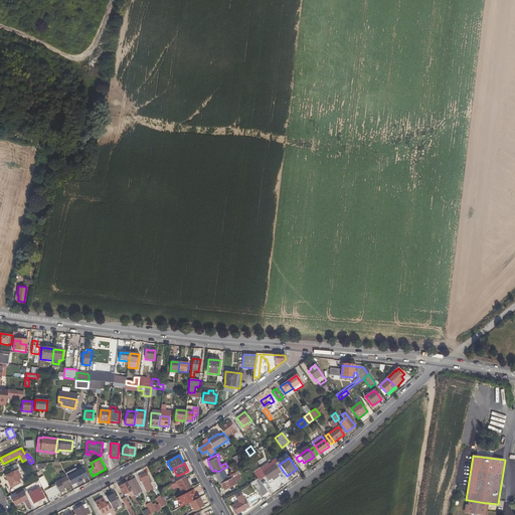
[(279,465),(277,463),(271,467),(270,465),(262,470),(269,481),(283,471),(279,465)]
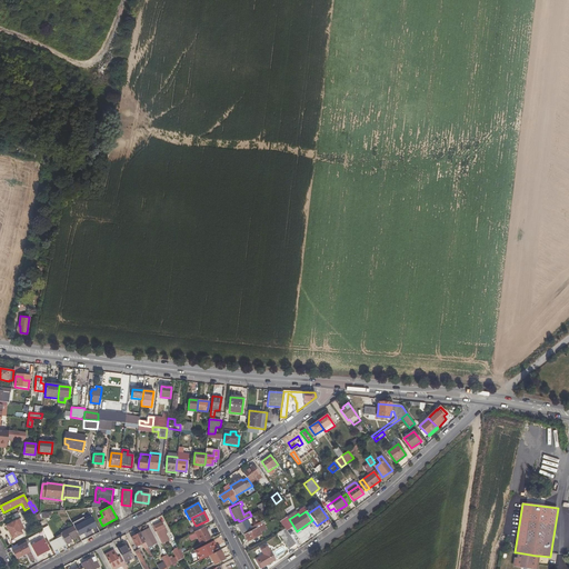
[(242,522),(237,525),(238,527),(236,528),(239,532),(240,531),(242,536),(245,535),(258,528),(268,522),(266,519),(260,522),(257,525),(251,527),(248,519),(247,520),(242,522)]
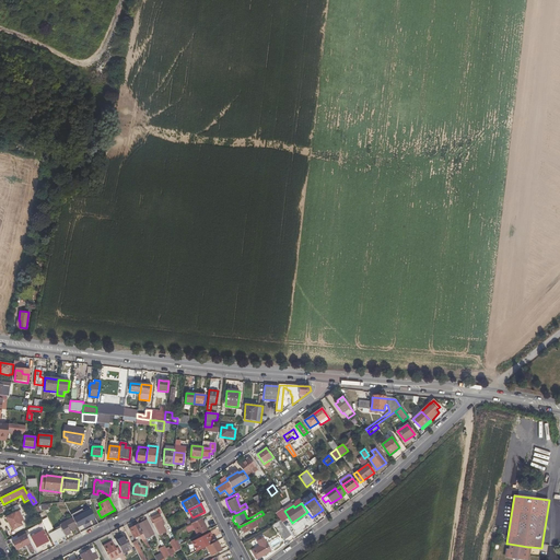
[(15,513),(6,518),(12,531),(22,525),(15,513)]
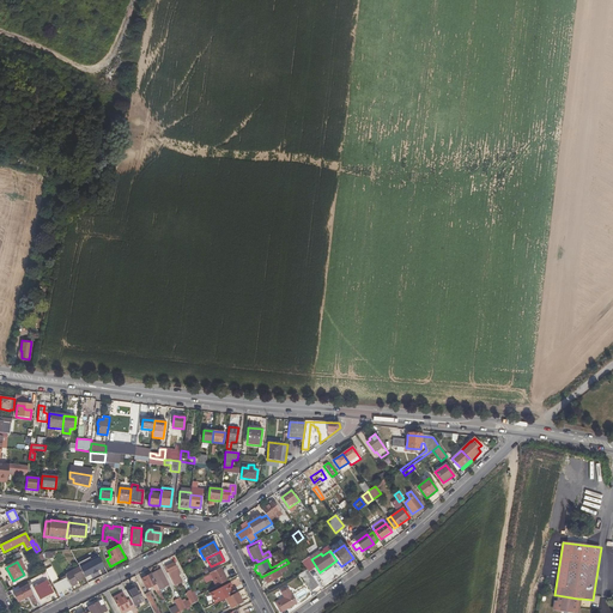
[(91,574),(85,562),(78,565),(79,568),(84,577),(91,574)]
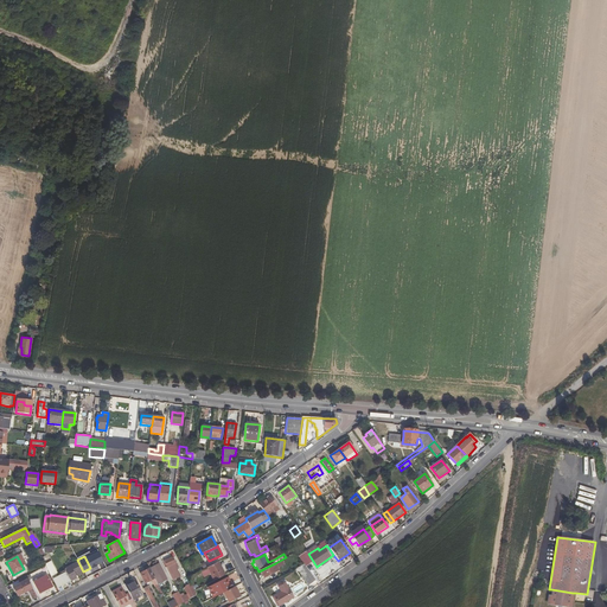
[(164,562),(167,568),(166,568),(173,582),(181,579),(176,569),(178,567),(173,557),(164,562)]
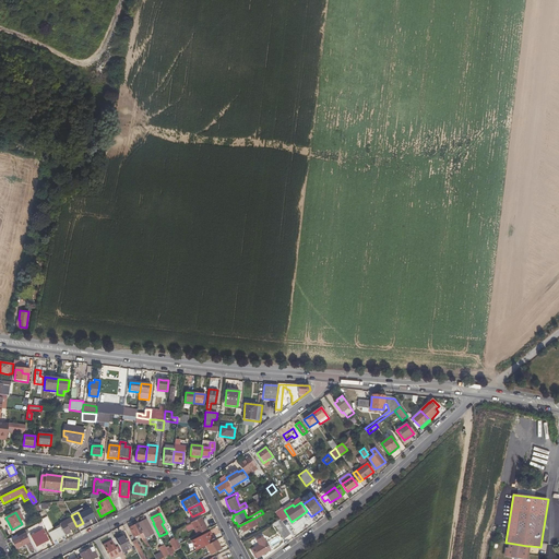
[(42,519),(46,532),(52,530),(47,516),(42,519)]
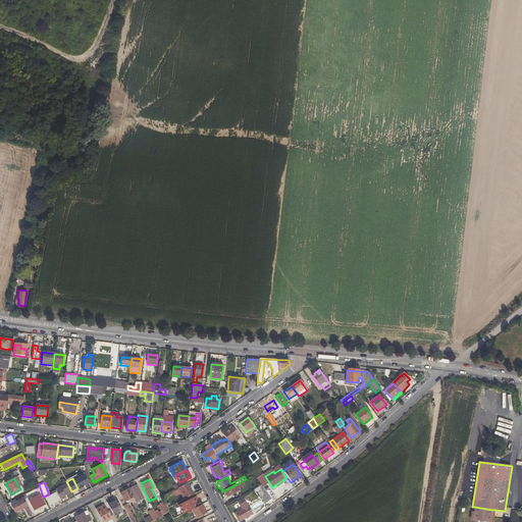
[(55,489),(61,500),(66,498),(65,496),(72,491),(71,491),(67,483),(55,489)]
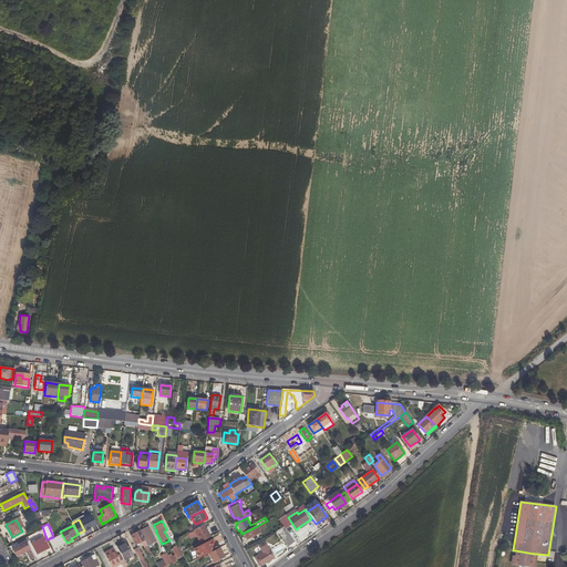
[(199,543),(210,537),(204,525),(193,531),(199,543)]
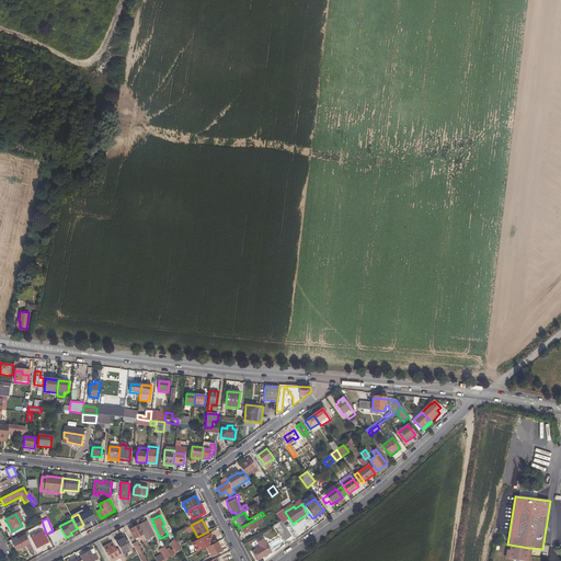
[(139,526),(144,534),(142,534),(142,535),(146,540),(155,536),(147,522),(145,523),(145,521),(144,521),(140,522),(140,523),(141,525),(139,526)]
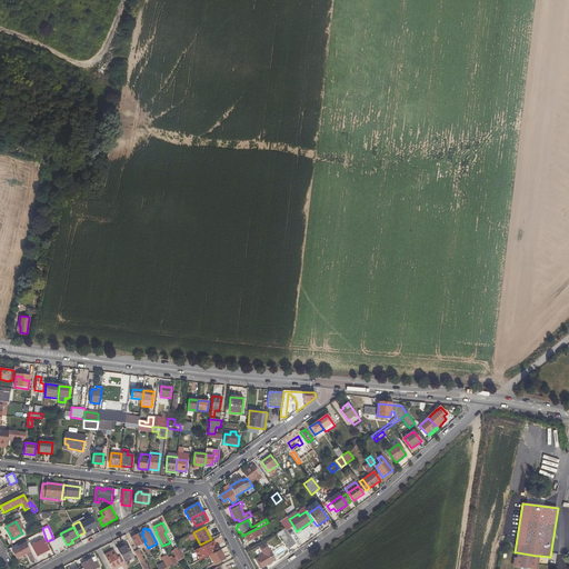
[(248,541),(261,535),(258,528),(245,535),(248,541)]
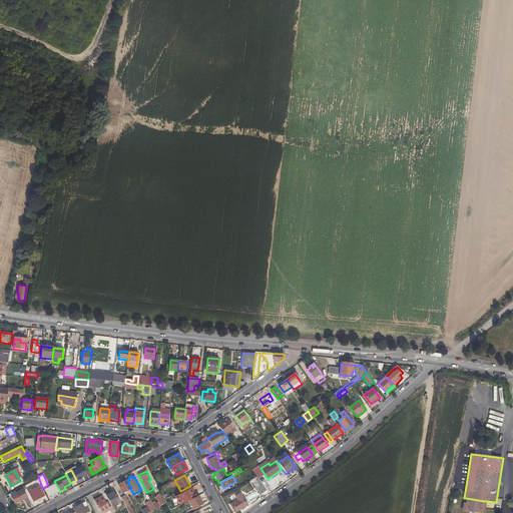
[(257,477),(250,481),(261,495),(267,491),(257,477)]
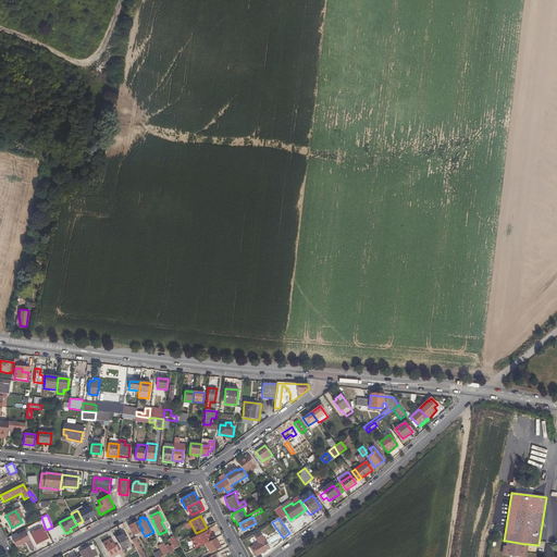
[(145,536),(141,531),(140,532),(136,522),(128,527),(133,535),(138,533),(147,548),(149,546),(145,536)]
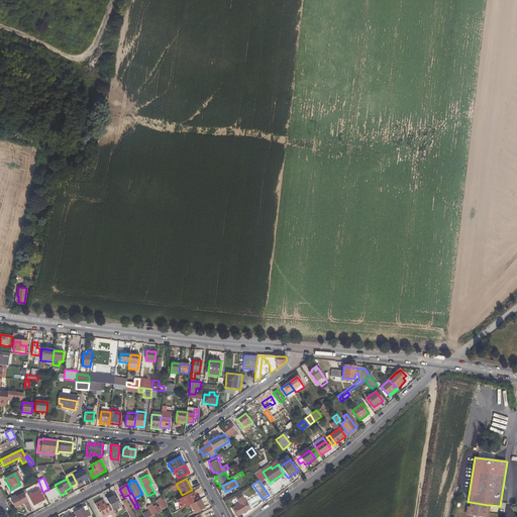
[(44,493),(48,501),(60,495),(56,488),(44,493)]
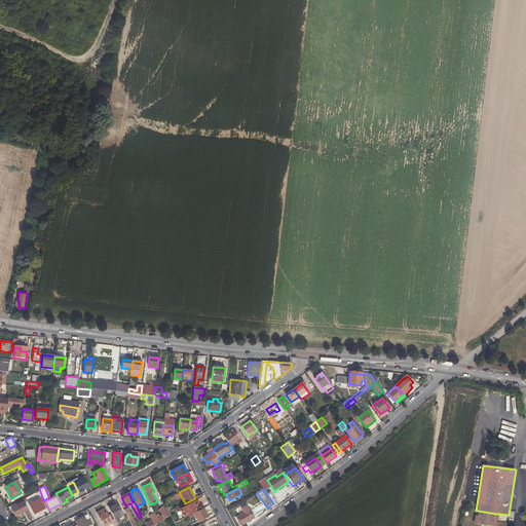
[(29,504),(34,515),(38,513),(39,515),(42,513),(41,511),(45,509),(40,498),(29,504)]
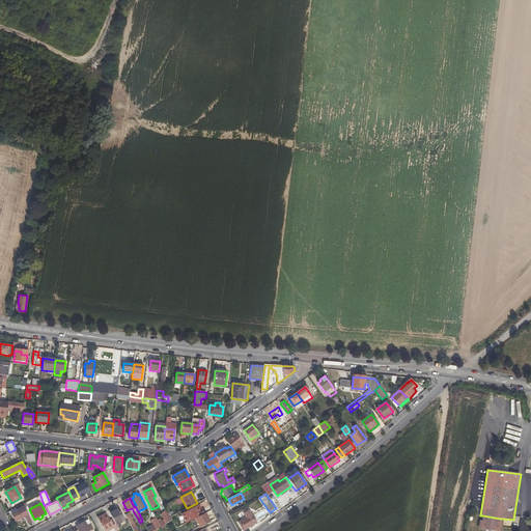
[(124,521),(118,508),(109,513),(112,519),(113,521),(116,526),(124,521)]
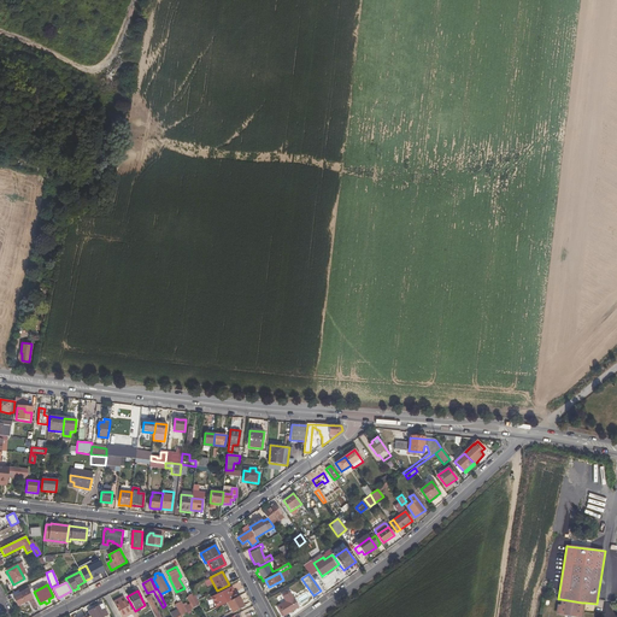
[(24,592),(13,597),(18,606),(29,600),(24,592)]
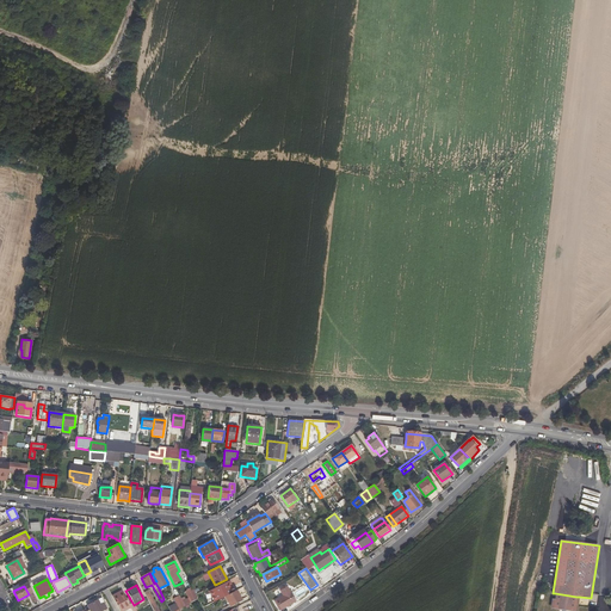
[(282,610),(287,608),(289,608),(290,608),(289,605),(295,602),(287,587),(285,586),(284,586),(283,586),(282,586),(281,587),(281,588),(281,590),(281,591),(281,592),(283,596),(273,602),(276,605),(278,604),(282,610)]
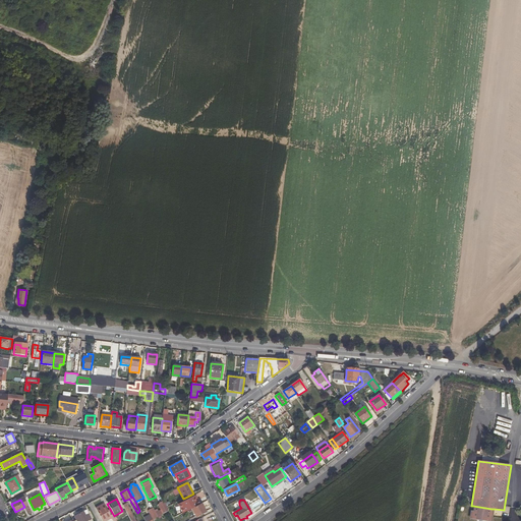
[(158,506),(161,511),(156,514),(158,517),(169,512),(167,508),(164,503),(158,506)]
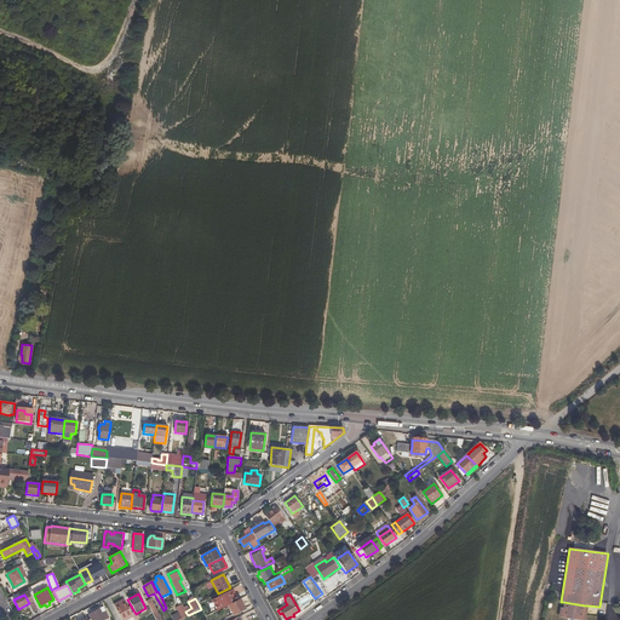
[(161,619),(150,600),(147,602),(155,619),(161,619)]
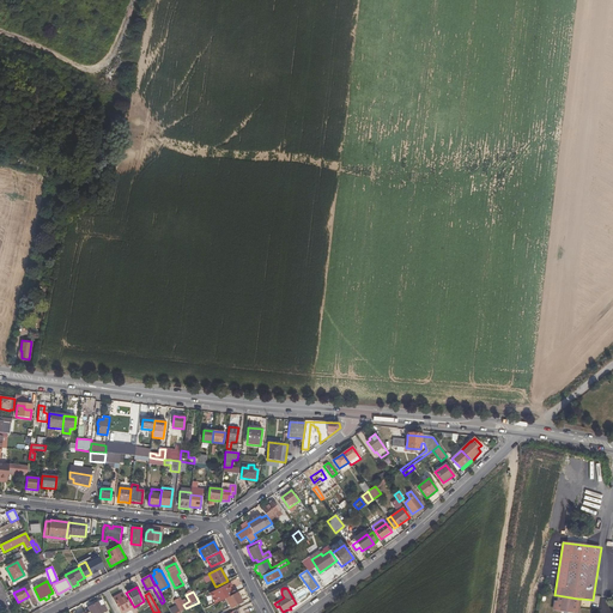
[(206,608),(211,607),(204,593),(200,595),(206,608)]
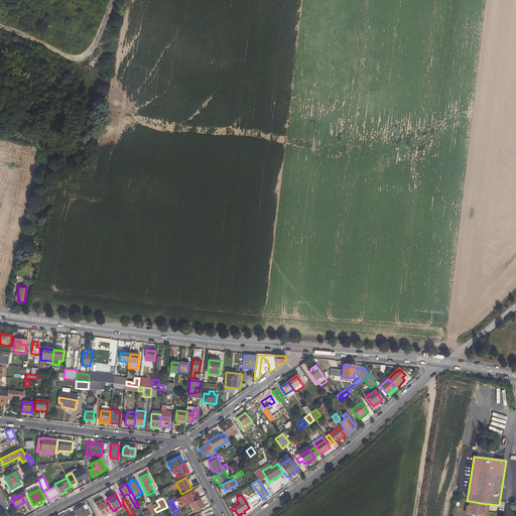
[(204,507),(202,504),(199,499),(189,504),(195,512),(204,508),(204,507)]
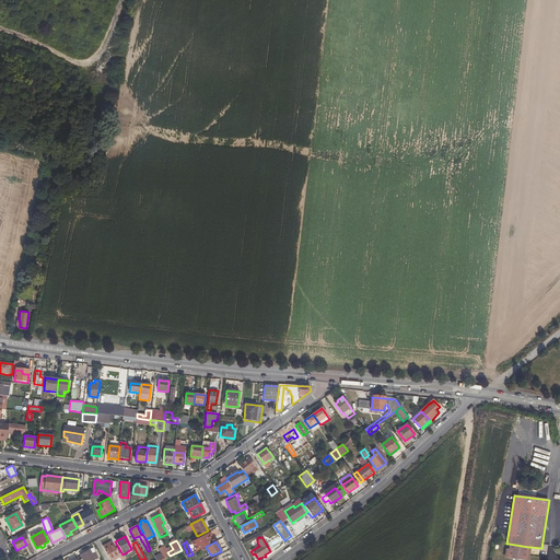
[(108,546),(107,544),(103,546),(109,559),(114,559),(119,557),(120,559),(125,559),(123,555),(119,549),(116,550),(115,548),(113,544),(108,546)]
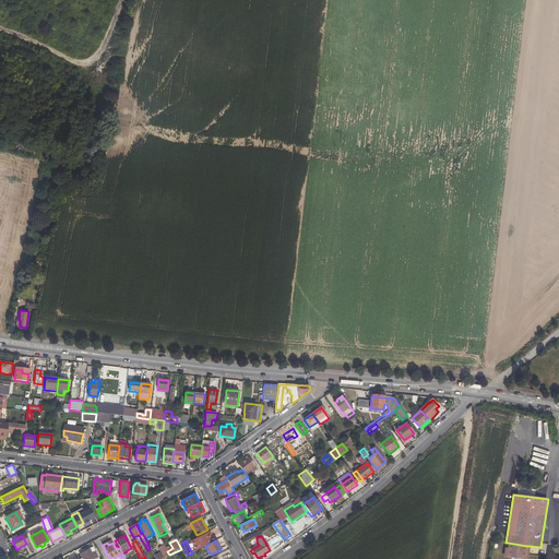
[(186,557),(188,555),(182,543),(179,545),(181,549),(186,557)]
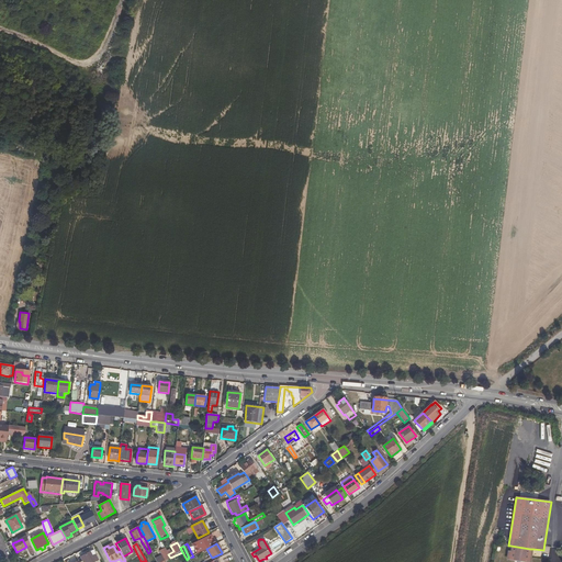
[(530,561),(534,549),(510,546),(510,551),(508,551),(507,560),(526,561),(530,561)]
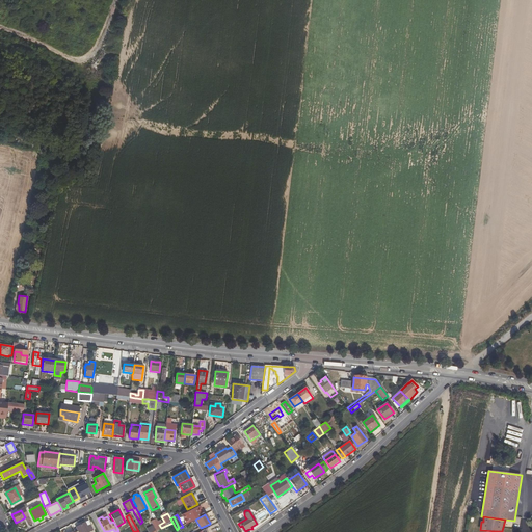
[(156,519),(151,522),(154,528),(156,531),(161,528),(159,525),(156,519)]
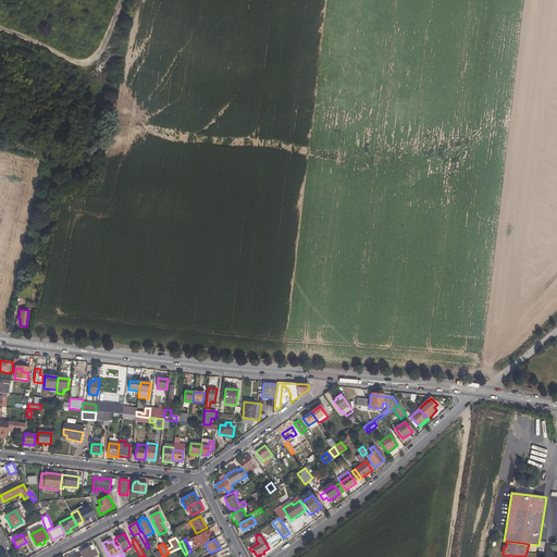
[(93,545),(81,552),(83,556),(94,556),(98,555),(93,545)]
